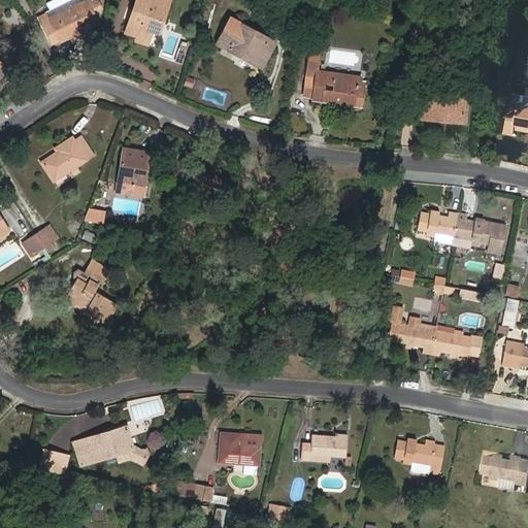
[(61,40),(50,18),(86,0),(73,0),(39,17),(53,44),(61,40)]
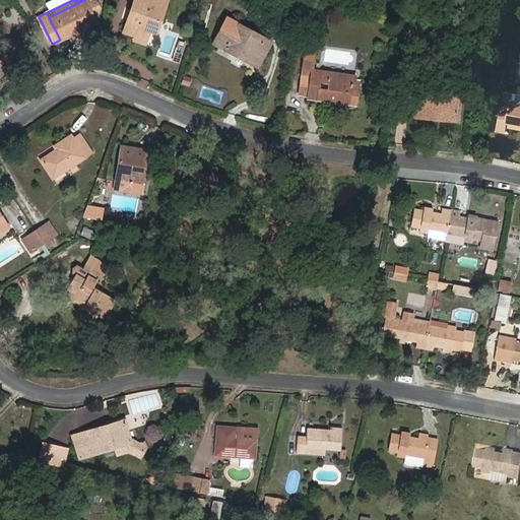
[(100,8),(95,0),(84,0),(49,17),(60,40),(95,21),(91,13),(100,8)]
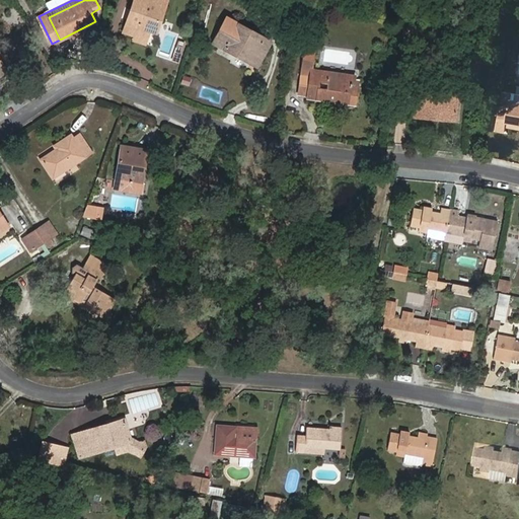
[(160,12),(163,0),(132,0),(130,9),(132,10),(129,18),(127,17),(123,30),(134,34),(145,39),(148,30),(152,18),(157,20),(160,12)]
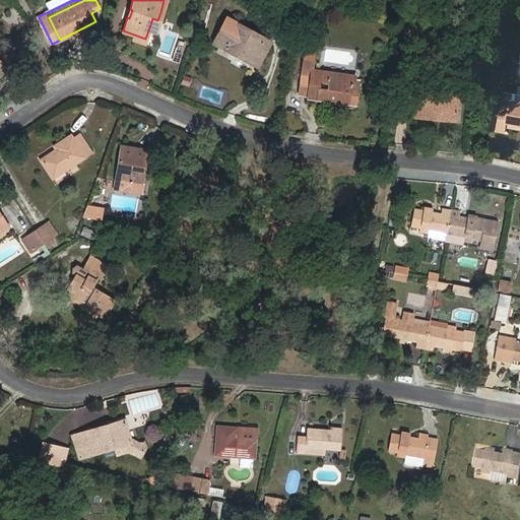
[(148,30),(155,34),(163,12),(160,12),(157,20),(152,18),(148,30)]
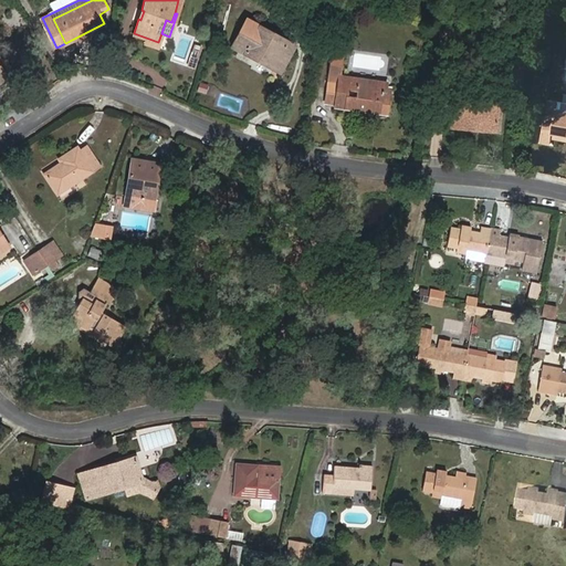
[(247,48),(244,53),(273,70),(289,42),(248,20),(236,42),(247,48)]
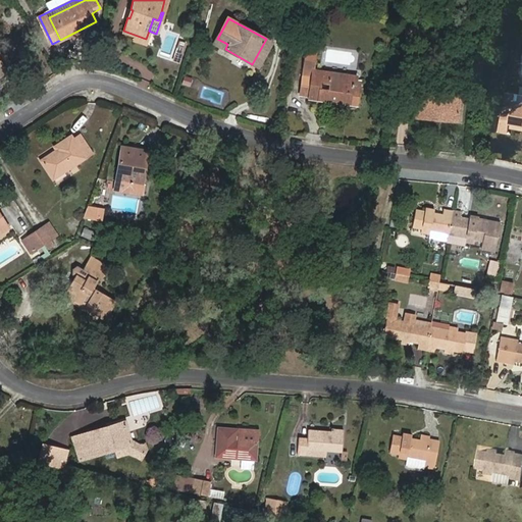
[(133,39),(144,43),(146,39),(135,35),(133,39)]
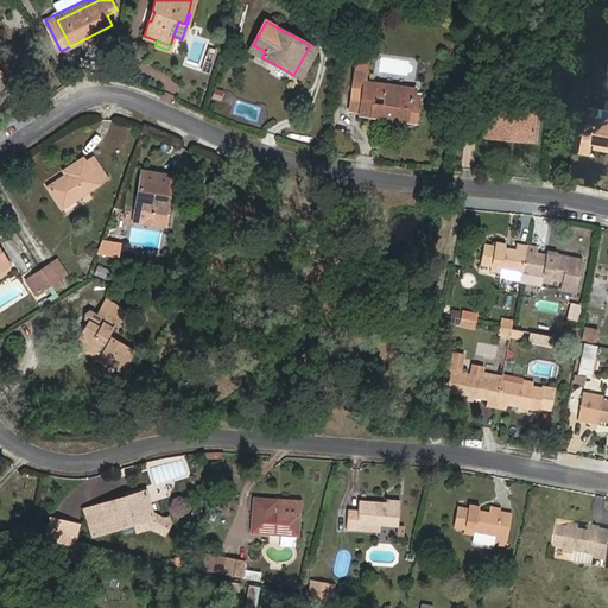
[(253,45),(249,50),(263,57),(265,51),(253,45)]
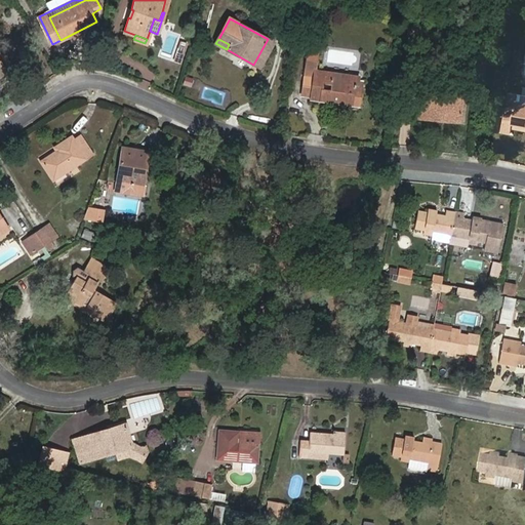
[(253,65),(259,67),(273,42),(268,39),(253,65)]
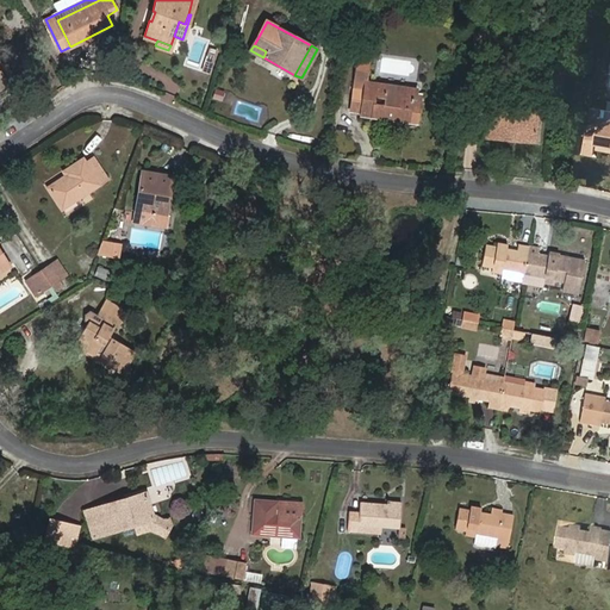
[(367,81),(371,61),(359,58),(355,88),(366,89),(362,112),(362,114),(373,116),(396,119),(419,123),(423,101),(414,100),(406,99),(408,87),(367,81)]
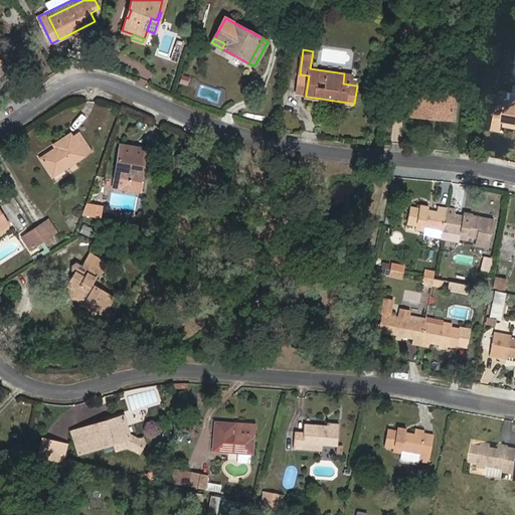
[(300,74),(297,94),(306,95),(309,75),(300,74)]
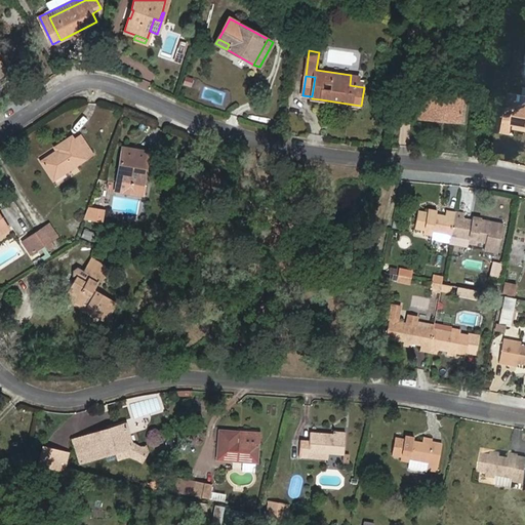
[(465,96),(422,92),(420,118),(439,120),(439,117),(462,118),(465,96)]
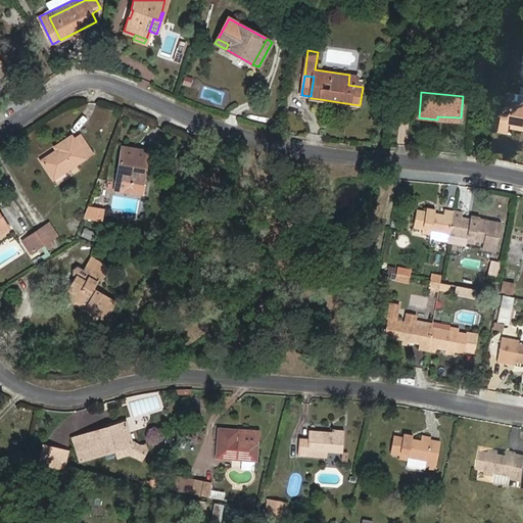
[(508,94),(501,132),(511,133),(512,129),(512,125),(522,126),(522,94),(517,94),(516,95),(508,94)]
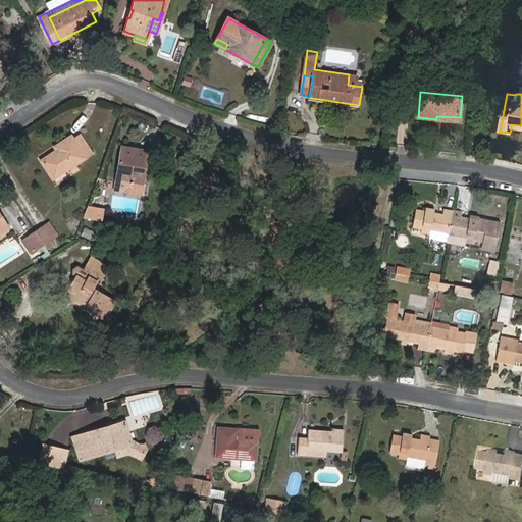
[(54,147),(57,150),(42,160),(54,177),(92,152),(80,135),(73,139),(71,136),(54,147)]
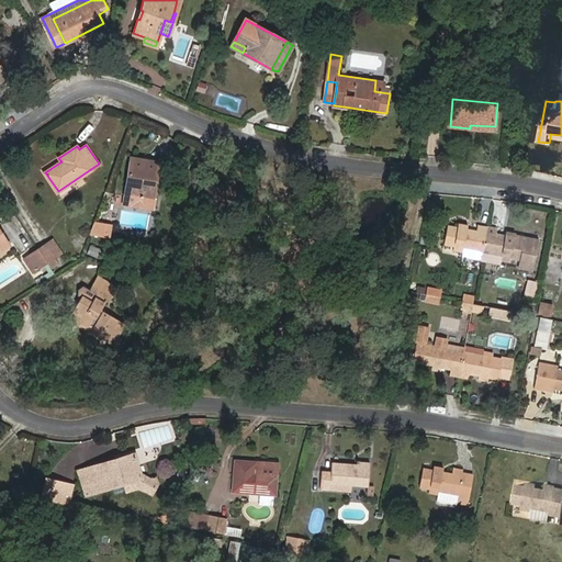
[(157,164),(132,160),(126,194),(147,198),(150,179),(155,180),(157,164)]
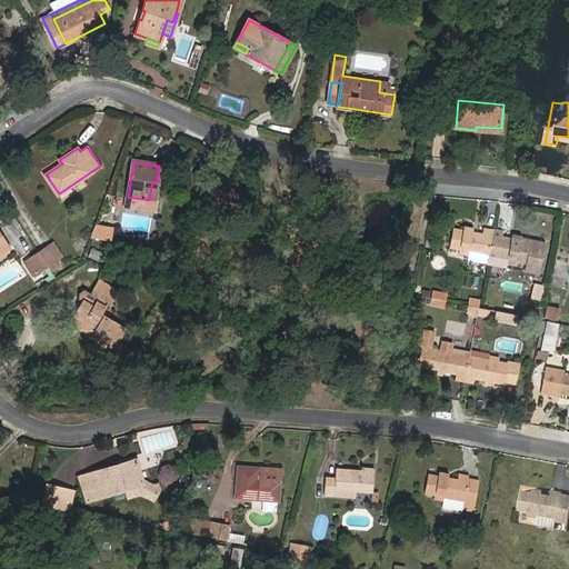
[(95,222),(92,237),(112,239),(113,225),(95,222)]
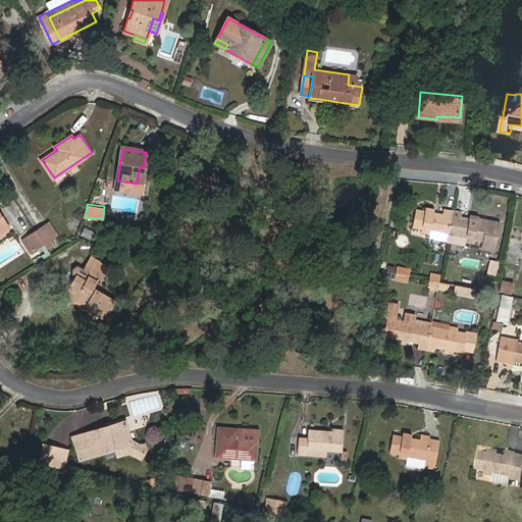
[(431,235),(430,239),(448,242),(454,210),(445,208),(444,214),(435,212),(435,209),(426,207),(425,210),(416,209),(413,227),(422,229),(421,233),(431,235)]
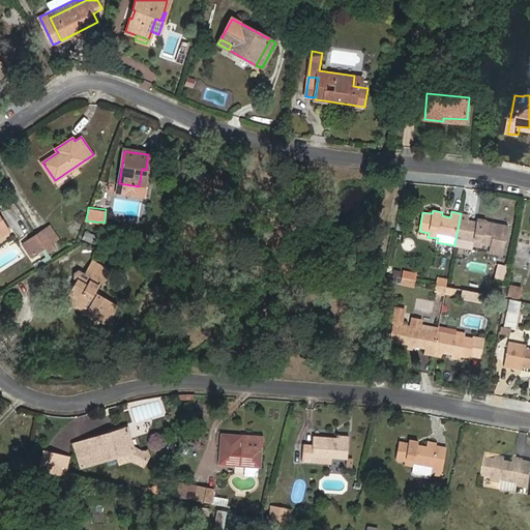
[(473,245),(491,248),(495,226),(487,224),(487,221),(477,218),(477,222),(468,221),(469,215),(461,213),(454,245),(473,249),(473,245)]
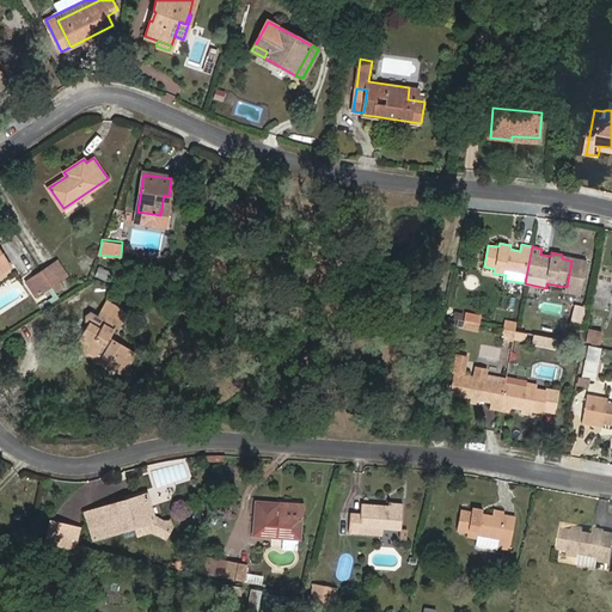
[(0,273),(10,267),(0,251),(0,273)]
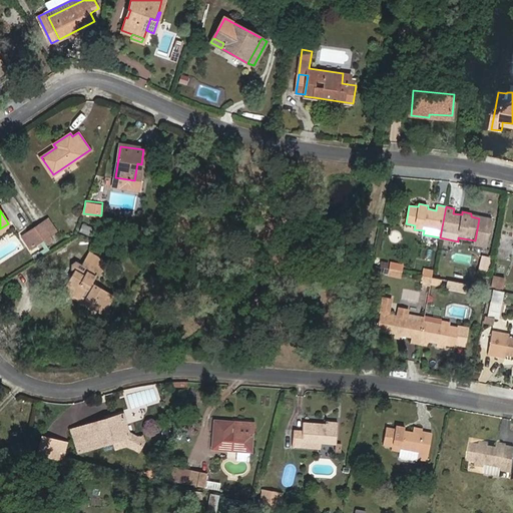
[(57,233),(49,220),(44,223),(52,237),(57,233)]
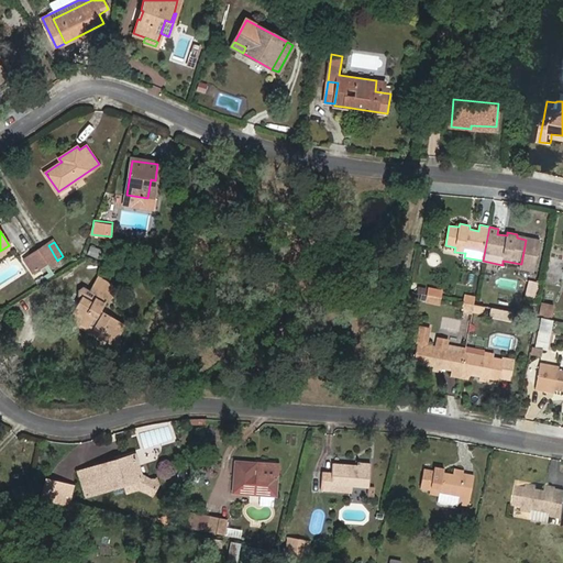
[(48,265),(57,261),(48,245),(40,251),(48,265)]
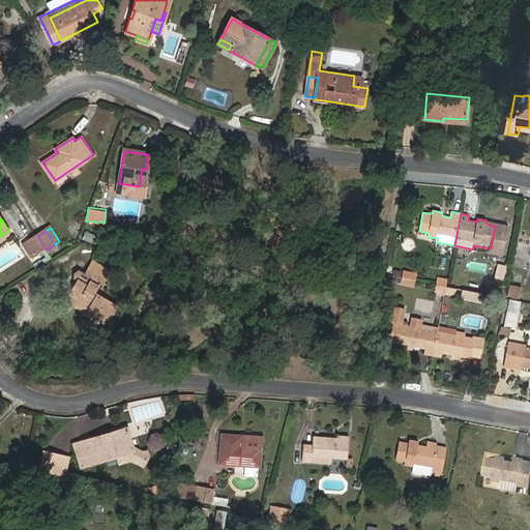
[(37,255),(46,249),(37,236),(29,241),(37,255)]
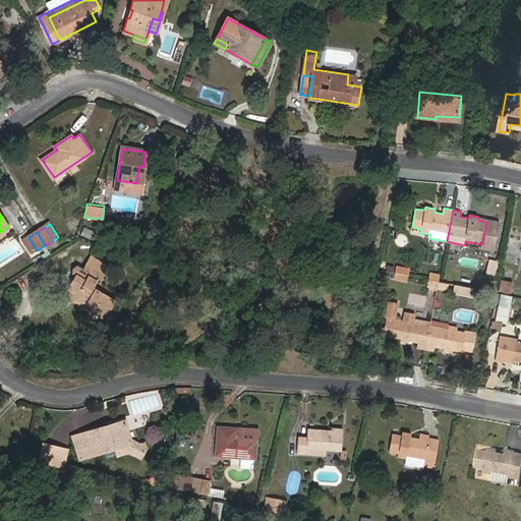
[(31,254),(37,250),(29,237),(22,241),(31,254)]
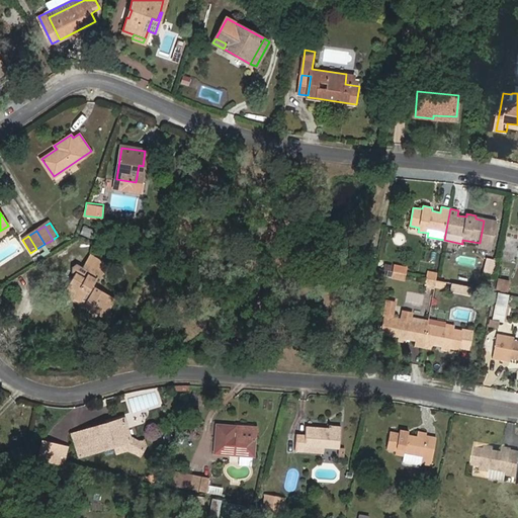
[(88,271),(85,277),(76,272),(66,290),(87,303),(85,307),(104,317),(114,298),(93,286),(98,276),(100,277),(107,265),(89,255),(82,267),(88,271)]
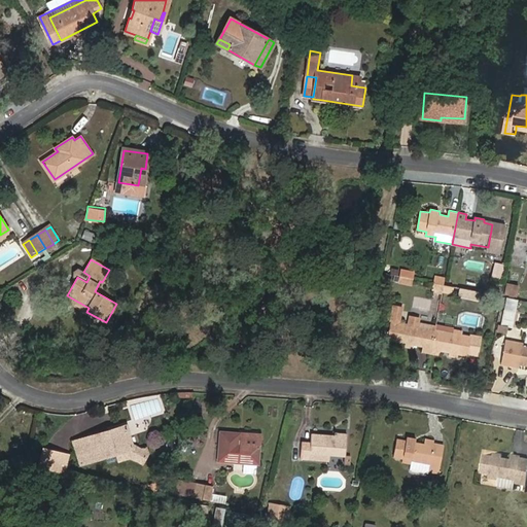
[(402,267),(398,281),(413,284),(416,270),(402,267)]
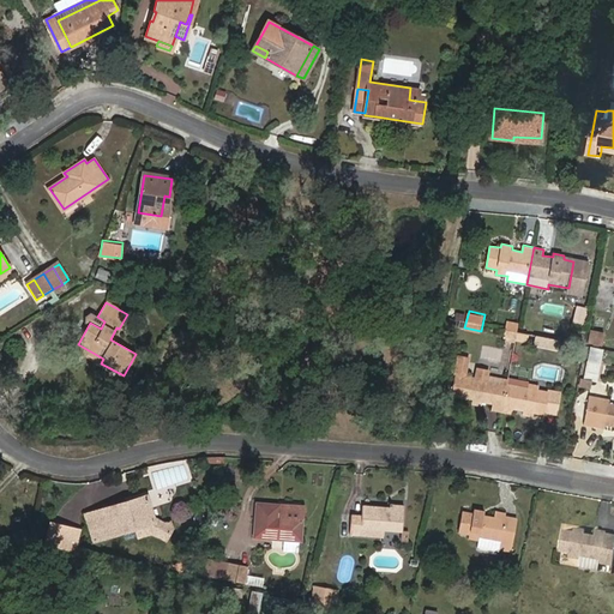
[(519,323),(507,321),(506,330),(517,332),(519,323)]
